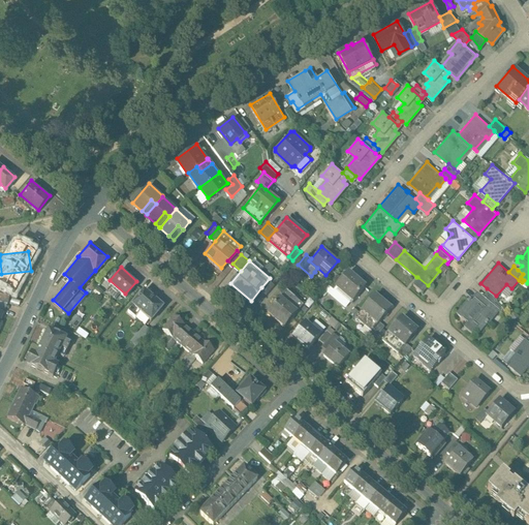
[(365,284),(347,269),(342,276),(335,283),(336,283),(352,299),(365,284)]
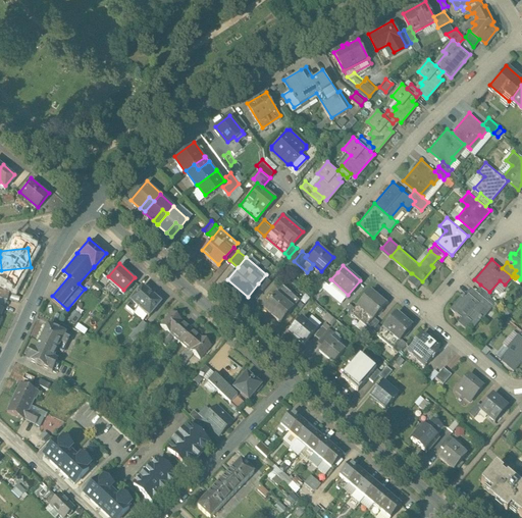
[(333,268),(323,278),(328,282),(331,279),(330,279),(337,272),(333,268)]
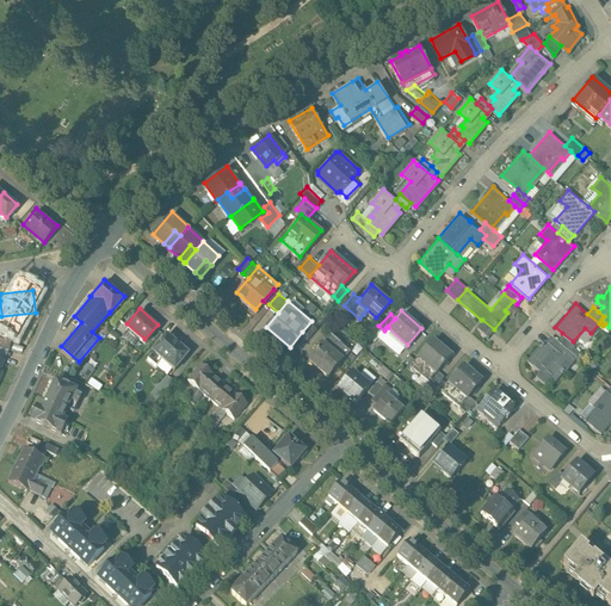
[(494,329),(482,320),(481,320),(477,325),(489,334),(494,329)]
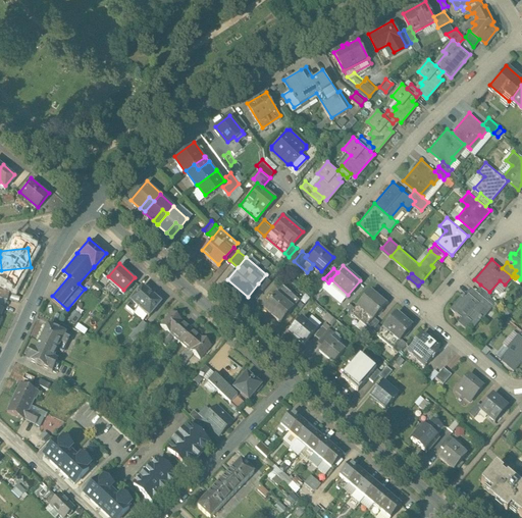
[(270,278),(266,274),(258,283),(263,288),(270,278)]
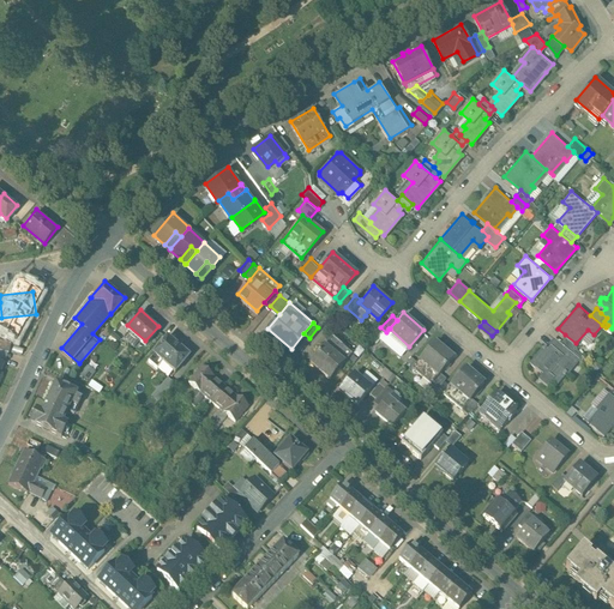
[(188,351),(167,333),(154,350),(155,350),(149,356),(157,363),(162,357),(175,368),(188,351)]
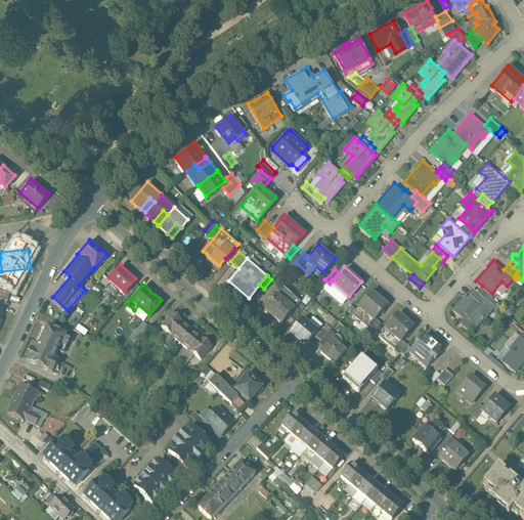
[(284,285),(265,306),(281,320),(300,298),(284,285)]
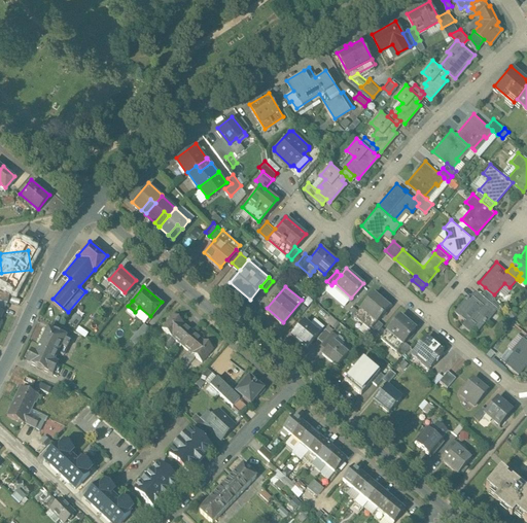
[(494,294),(485,287),(481,292),(486,298),(489,301),(494,294)]
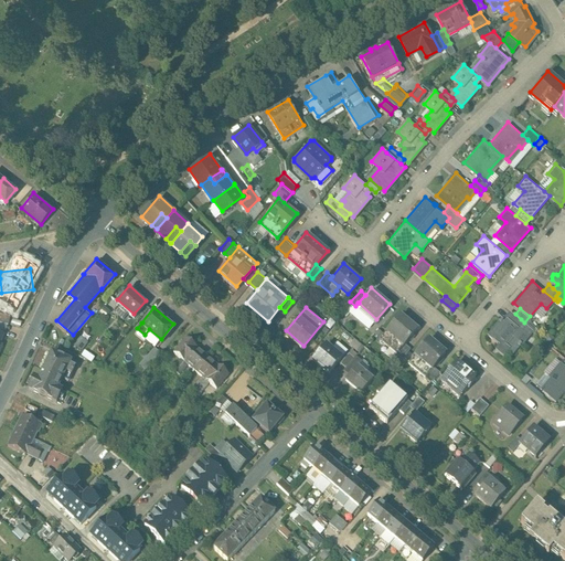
[(12,314),(0,310),(0,319),(10,323),(12,314)]
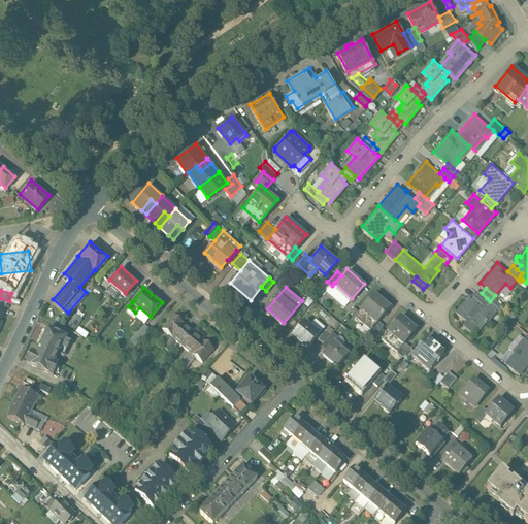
[(373,291),(355,313),(371,327),(390,305),(373,291)]
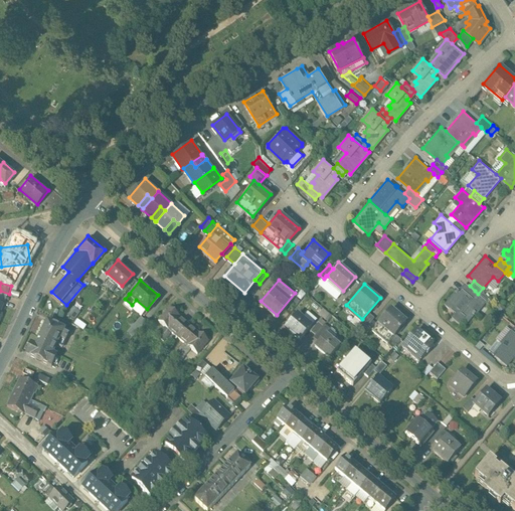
[(470,286),(466,284),(462,288),(471,296),(475,291),(470,286)]
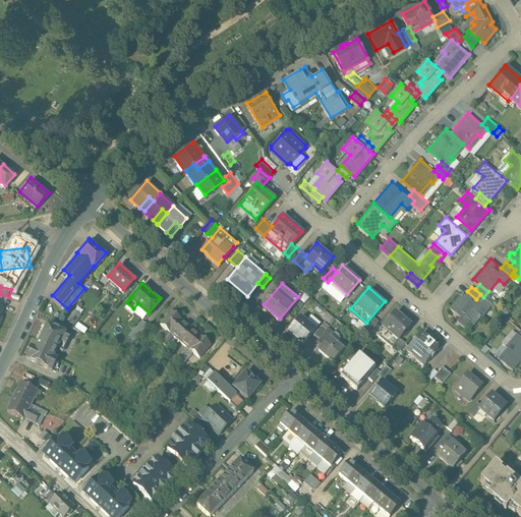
[(476,299),(467,291),(465,294),(462,292),(451,306),(461,316),(458,320),(464,326),(470,320),(473,323),(477,318),(478,318),(481,314),(478,312),(488,301),(483,297),(480,294),(476,299)]
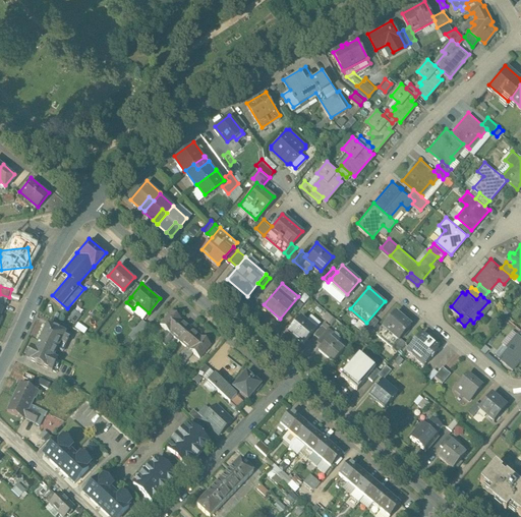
[(74,305),(68,313),(74,319),(81,311),(74,305)]
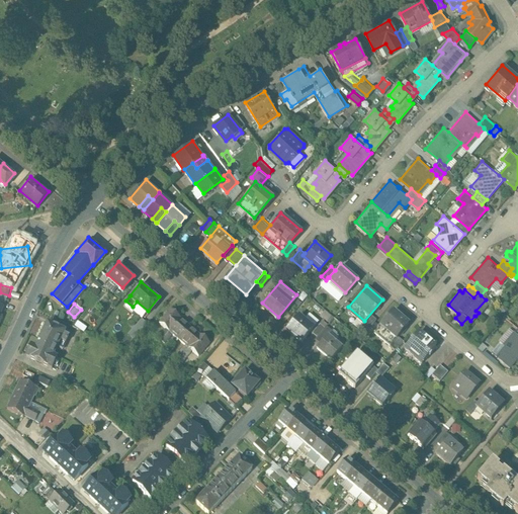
[(180,315),(170,307),(159,319),(166,325),(158,334),(161,337),(180,315)]
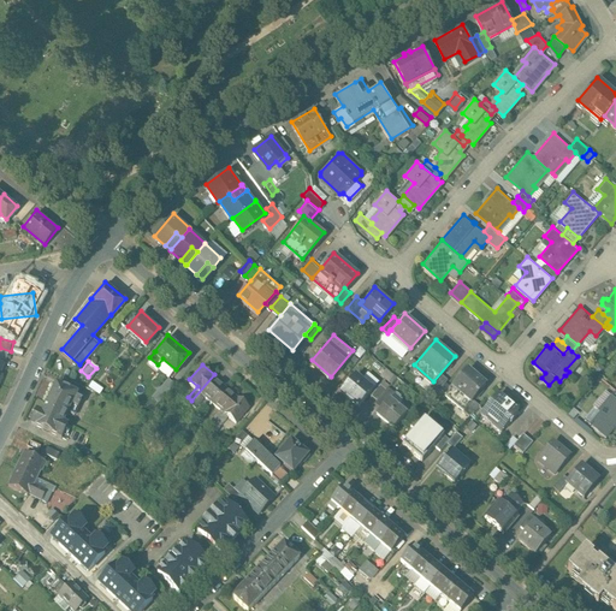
[(467,366),(444,392),(463,408),(473,397),(486,383),(467,366)]
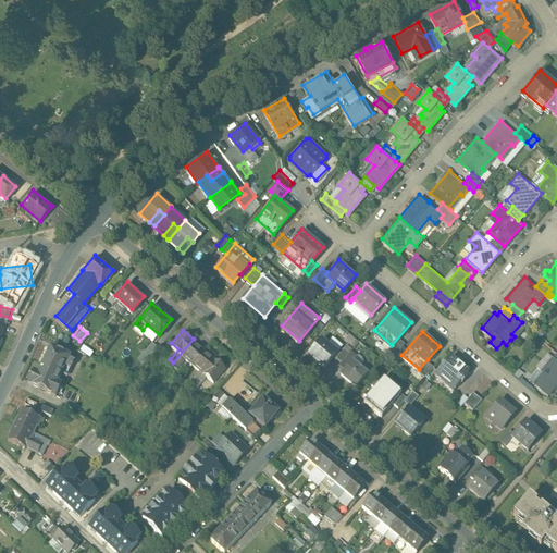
[(336,349),(321,336),(308,351),(323,365),(336,349)]
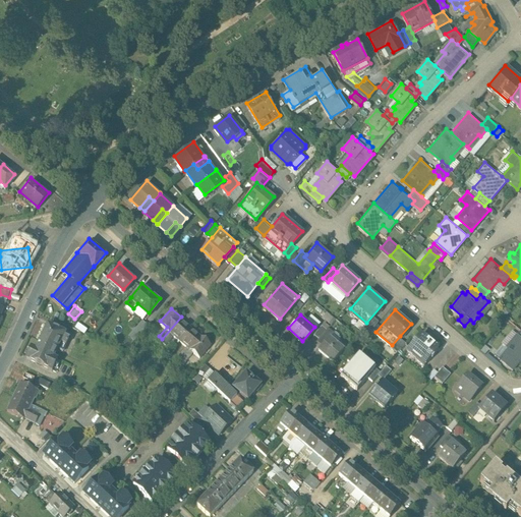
[(336,316),(328,326),(334,330),(341,321),(336,316)]
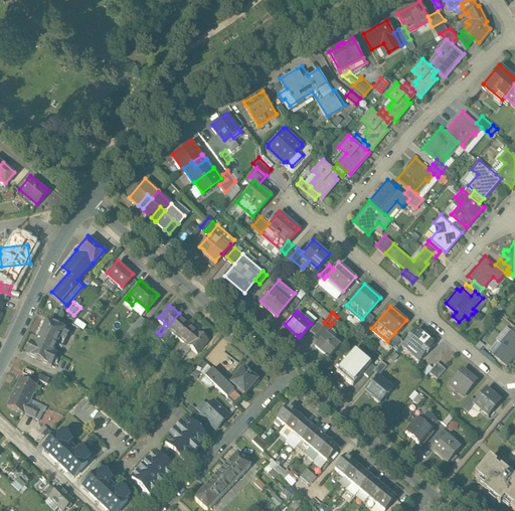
[(179,313),(160,335),(163,337),(171,328),(178,334),(188,321),(179,313)]
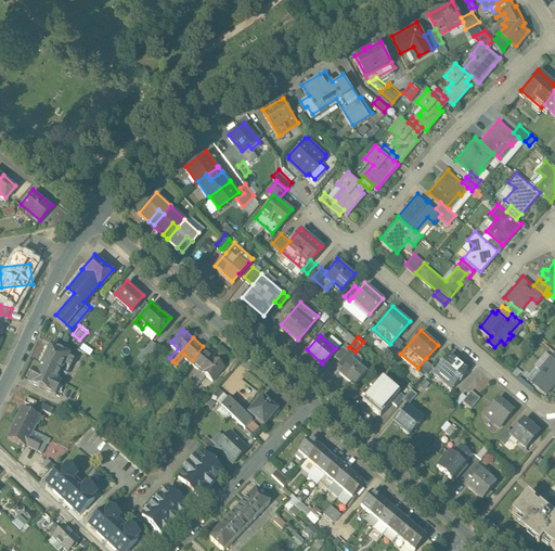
[(151,338),(142,348),(149,353),(157,343),(151,338)]
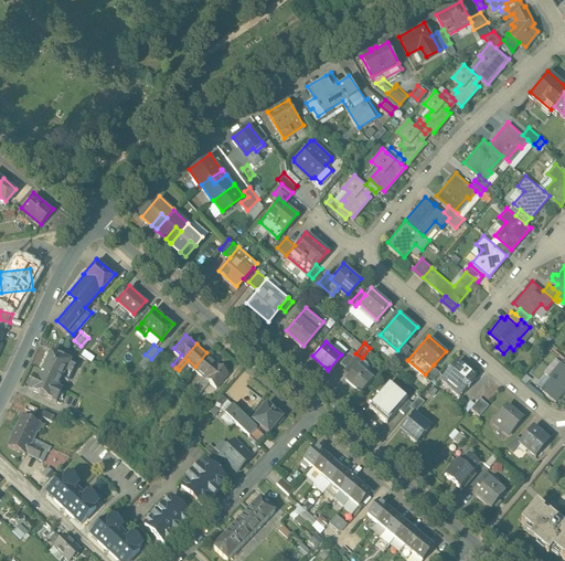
[(64,355),(50,348),(46,357),(48,357),(42,367),(61,376),(67,379),(75,363),(68,361),(70,358),(63,356),(64,355)]
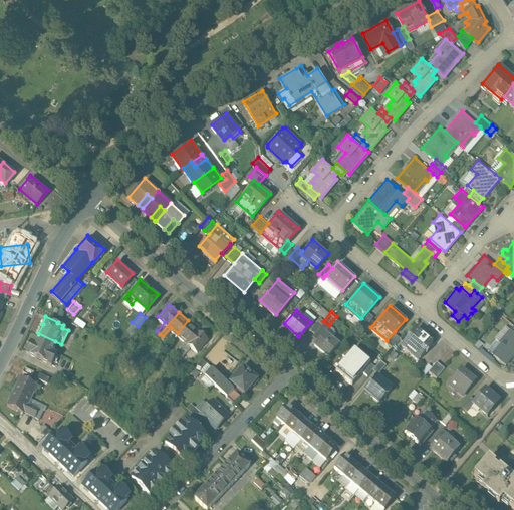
[(316,318),(309,327),(314,331),(322,322),(316,318)]
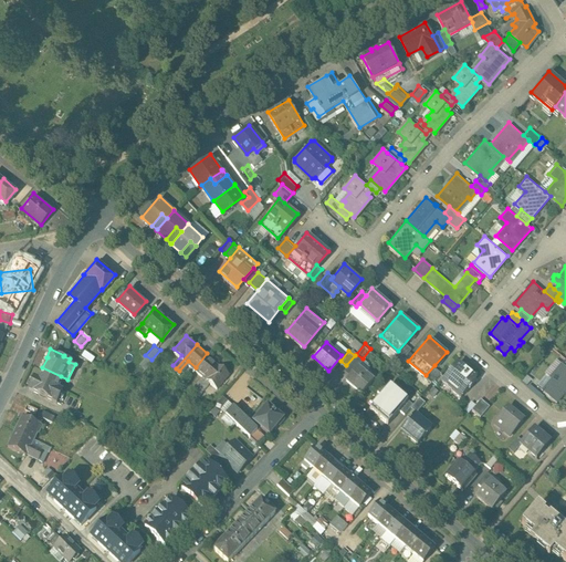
[(218,362),(207,353),(196,367),(202,373),(190,388),(194,392),(218,362)]
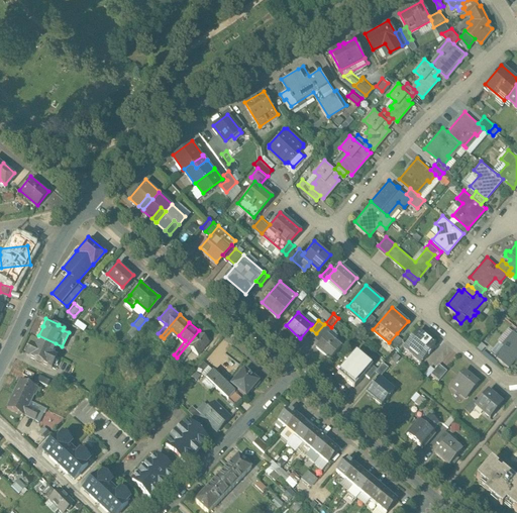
[(324,324),(316,333),(320,337),(326,331),(327,332),(331,327),(325,323),(324,324)]
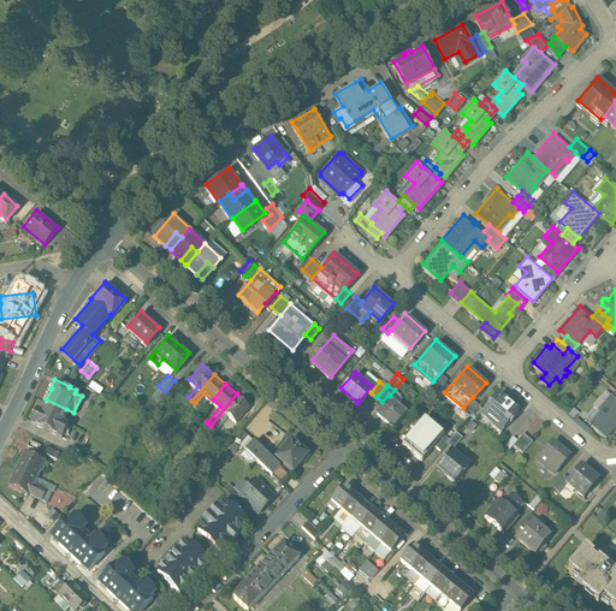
[(480,411),(503,429),(521,409),(498,390),(480,411)]
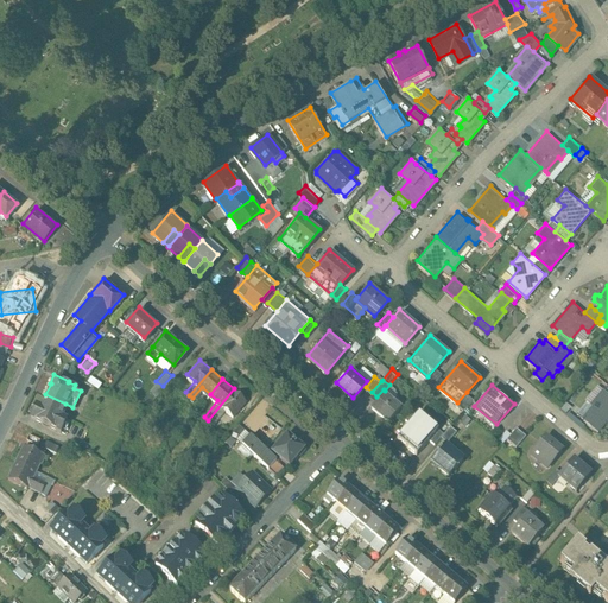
[(607,391),(602,387),(590,401),(593,404),(582,416),(599,429),(607,417),(607,391)]
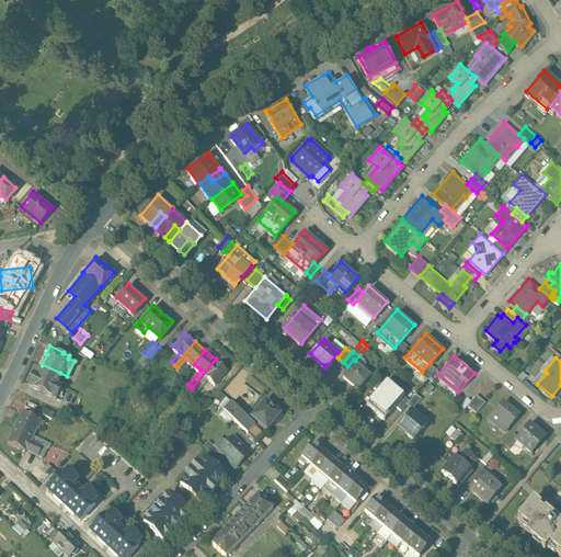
[(227,367),(216,359),(192,388),(195,390),(207,376),(215,382),(227,367)]
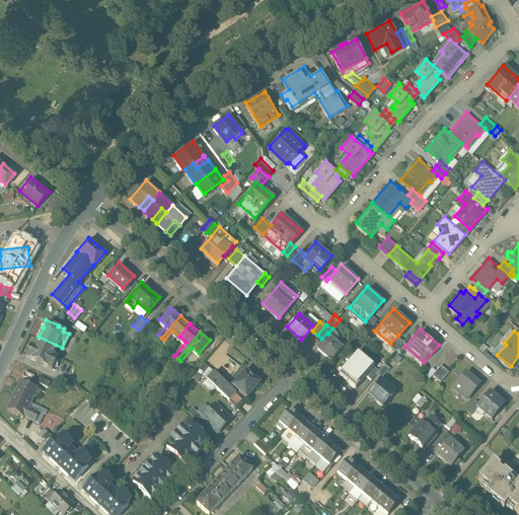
[(328,334),(327,333),(321,339),(315,346),(316,347),(317,346),(329,356),(328,357),(330,359),(342,346),(328,334)]
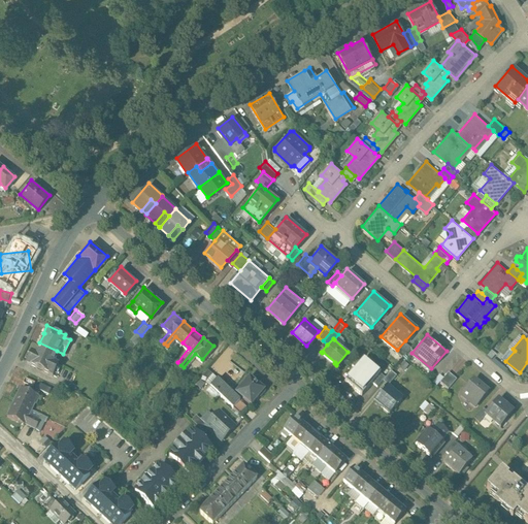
[(405,340),(397,350),(402,354),(410,345),(405,340)]
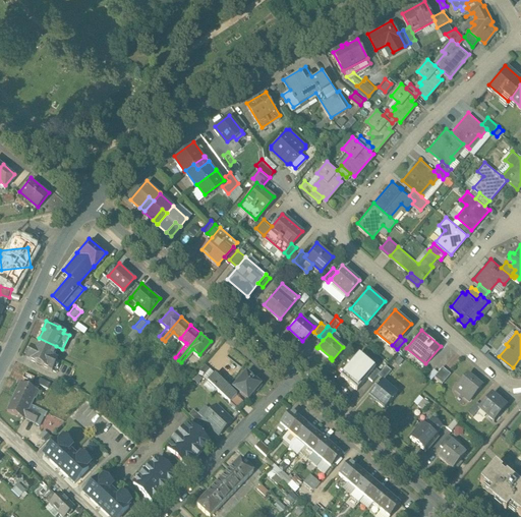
[(39,338),(35,346),(31,344),(25,355),(52,368),(57,357),(52,355),(56,346),(39,338)]
